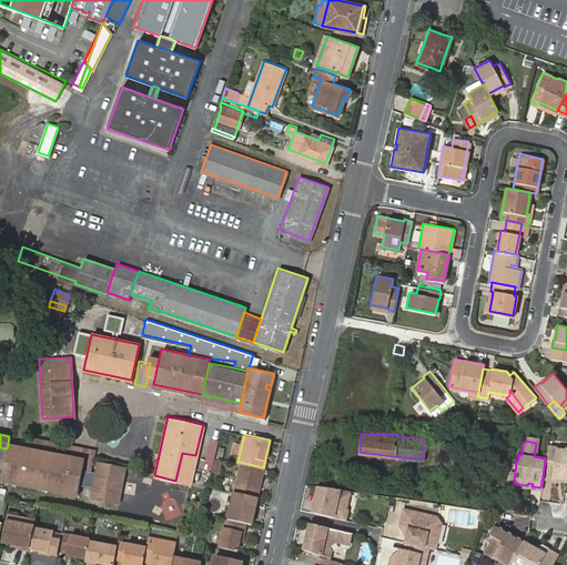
[(3,465),(1,480),(77,494),(79,483),(68,481),(70,468),(81,471),(83,460),(8,444),(7,449),(4,458),(9,460),(8,466),(3,465)]
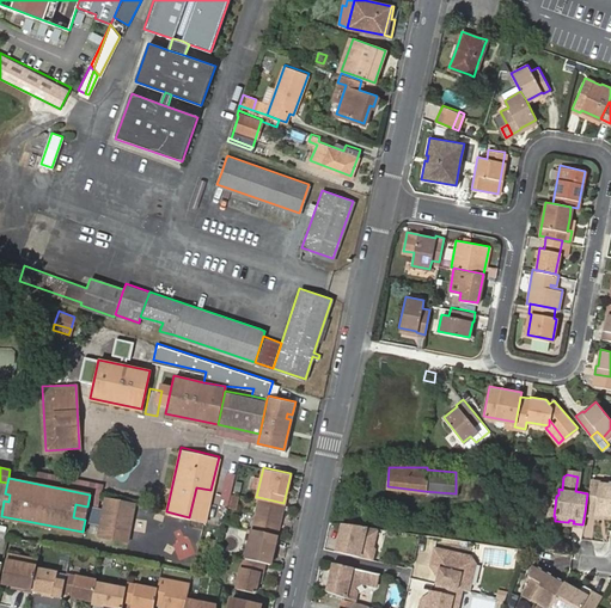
[(244,481),(236,479),(233,487),(242,489),(244,481)]
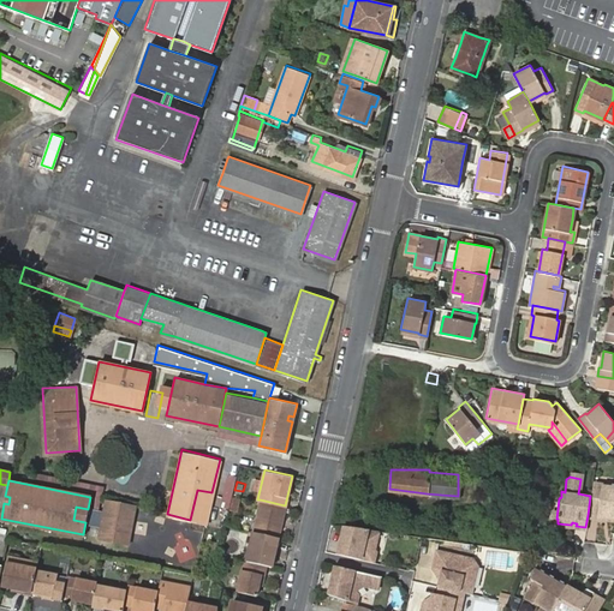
[(610,485),(592,483),(590,496),(588,515),(597,517),(597,514),(613,516),(613,484),(610,484),(610,485)]
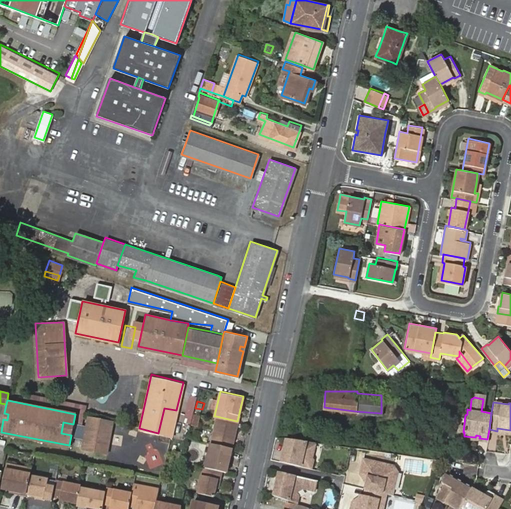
[(164,408),(158,433),(170,436),(176,410),(164,408)]
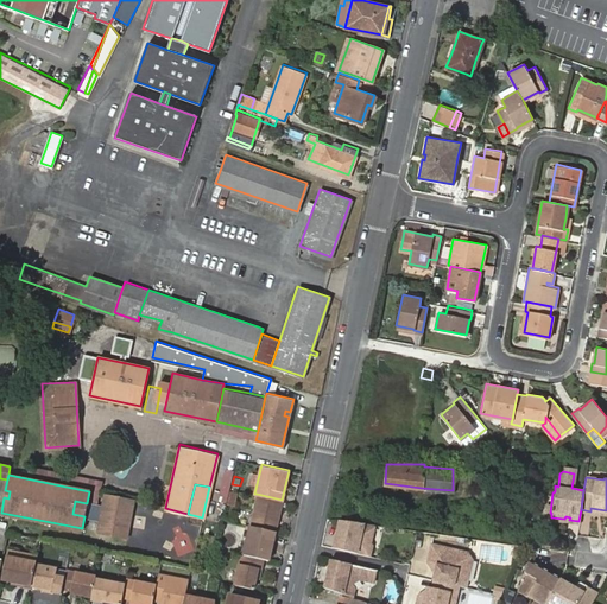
[(238,490),(229,489),(226,502),(234,503),(238,490)]
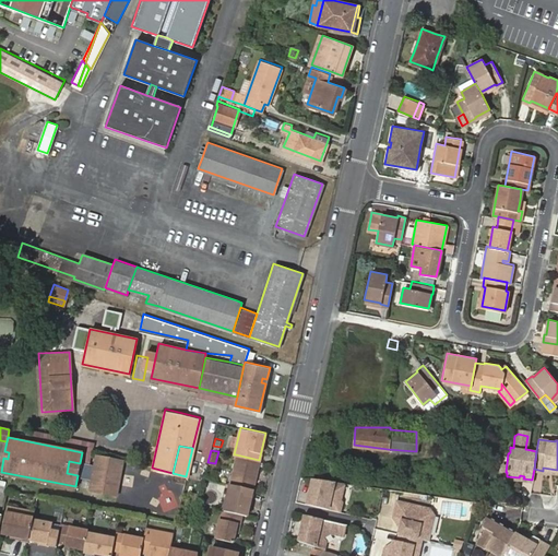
[(80,463),(69,461),(67,473),(78,475),(91,477),(88,489),(116,495),(122,460),(95,454),(93,466),(80,463)]
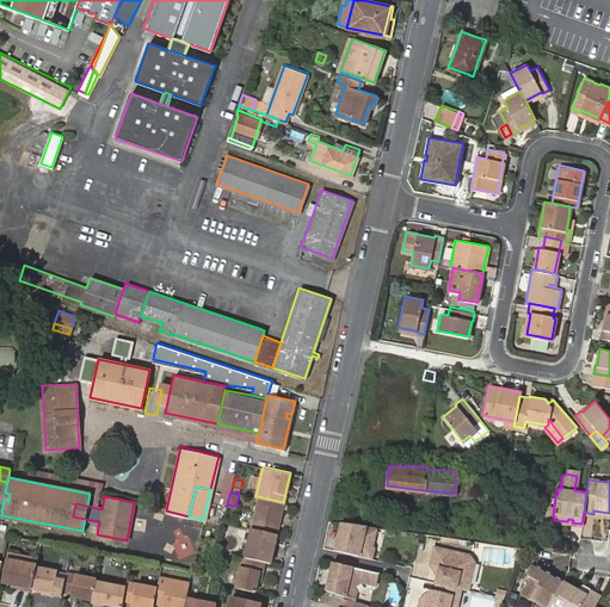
[(276,532),(283,502),(258,496),(251,526),(276,532)]
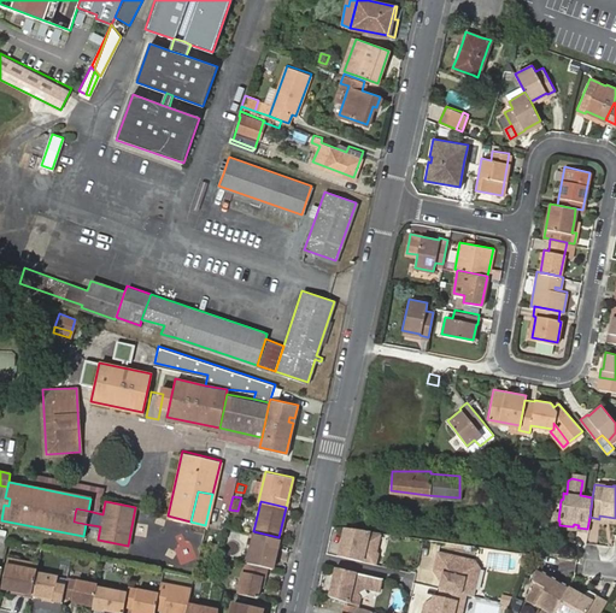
[(374,549),(379,531),(344,526),(339,546),(341,547),(340,554),(374,563),(376,552),(374,549)]
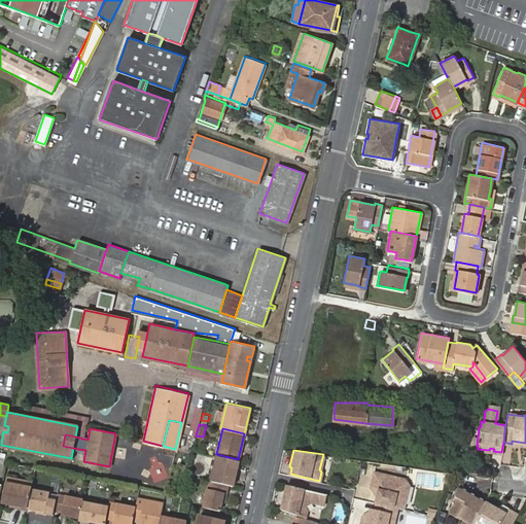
[(172,453),(151,451),(147,481),(159,482),(159,476),(169,477),(172,453)]
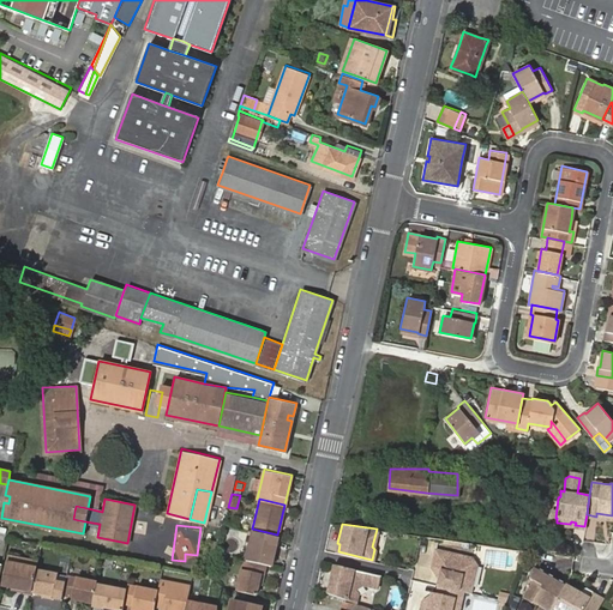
[(277,535),(252,529),(246,559),(271,565),(277,535)]
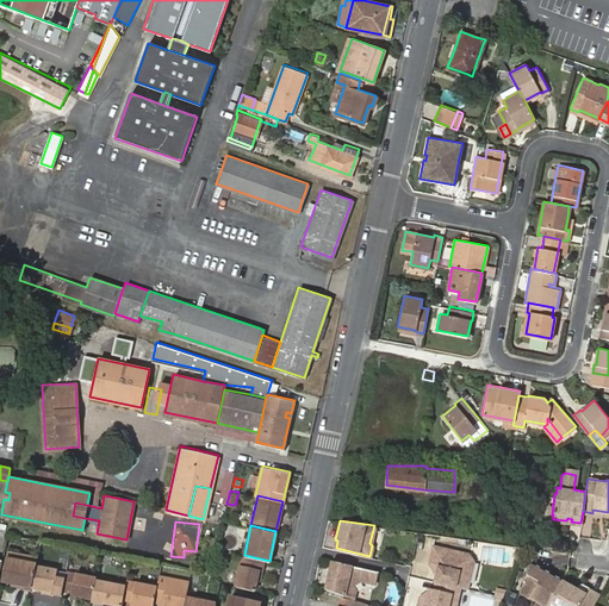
[(215,549),(218,538),(210,536),(202,570),(210,572),(215,549)]
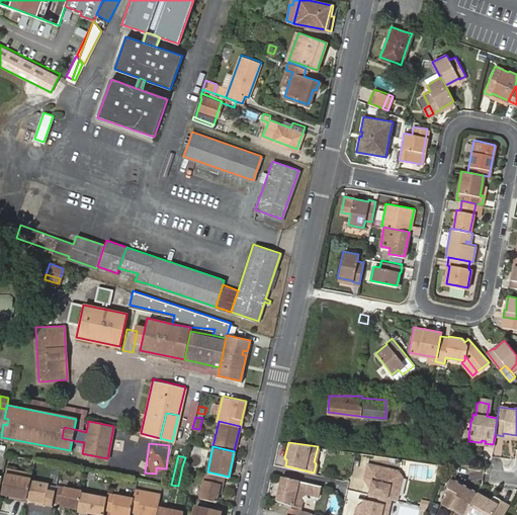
[(391,497),(396,499),(402,476),(398,466),(368,460),(364,478),(371,480),(368,492),(370,493),(391,497)]
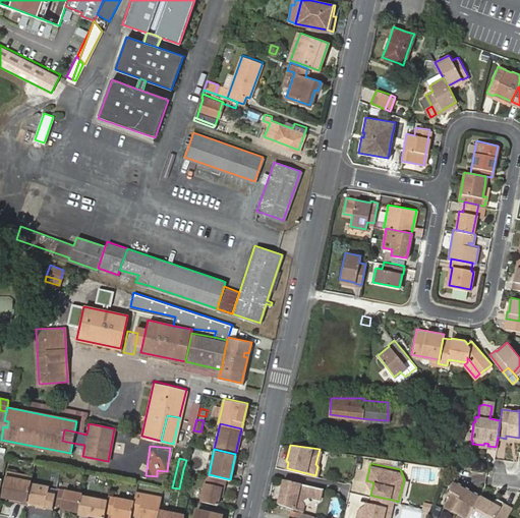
[(29,474),(6,470),(5,475),(27,479),(29,474)]
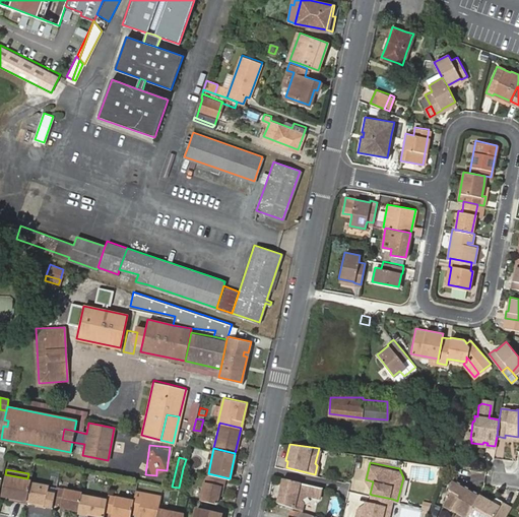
[(224,477),(206,473),(200,499),(216,502),(218,493),(220,485),(222,486),(224,477)]
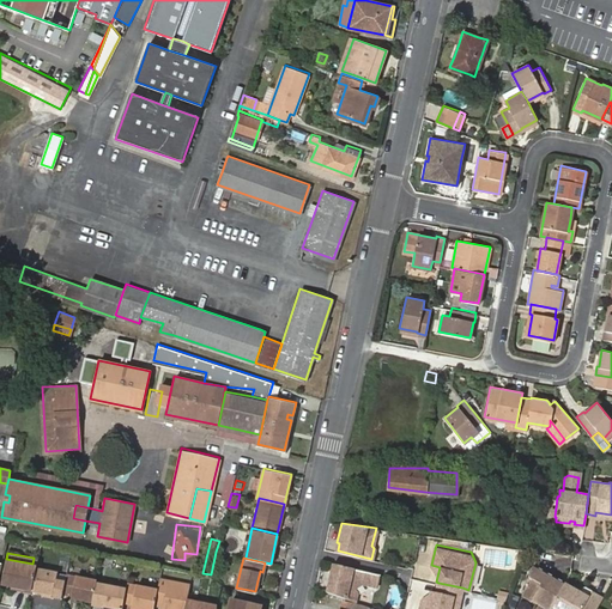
[(35,567),(36,565),(32,564),(6,559),(1,582),(31,588),(35,567)]
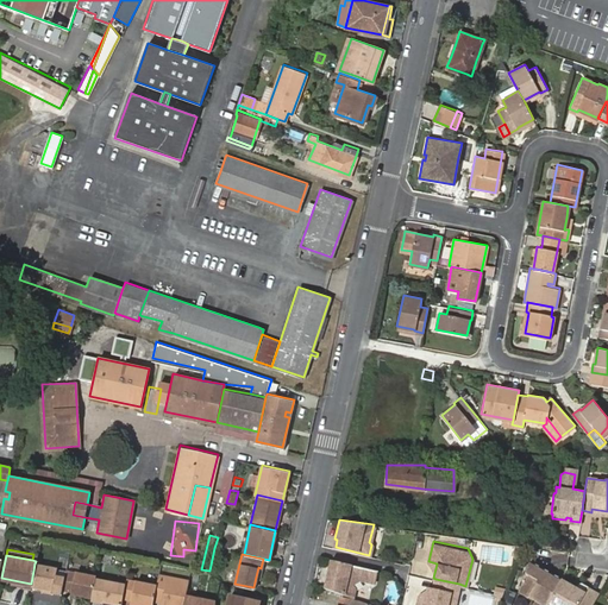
[(326,587),(351,597),(353,587),(351,583),(359,578),(374,581),(376,568),(330,558),(325,578),(328,579),(326,587)]
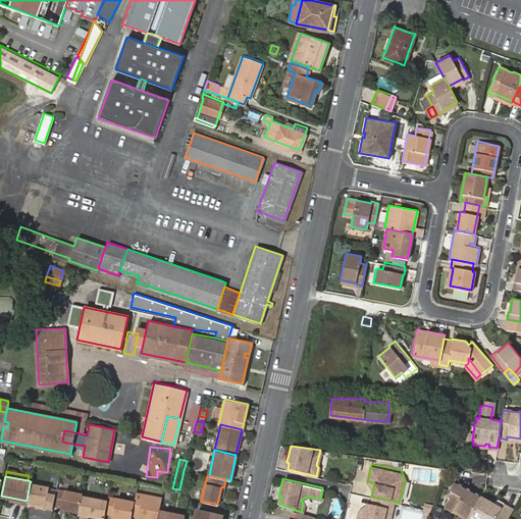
[(456,518),(466,518),(480,496),(470,489),(468,491),(465,489),(466,487),(454,480),(444,505),(459,514),(456,518)]
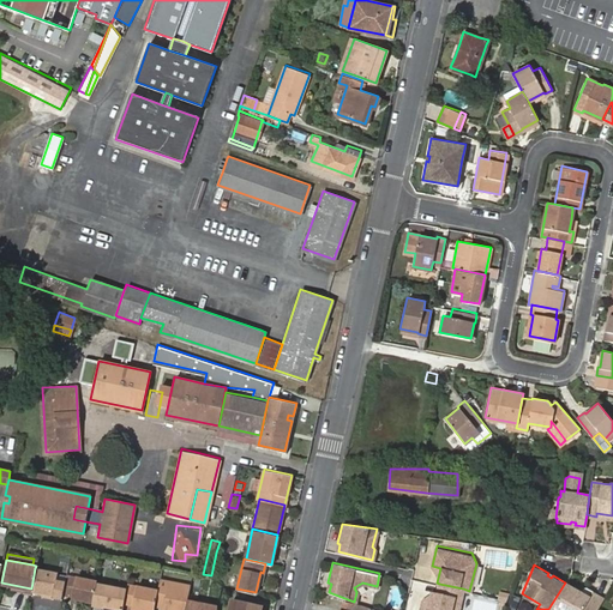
[(52,595),(61,597),(62,591),(65,580),(55,578),(56,572),(35,568),(31,589),(44,591),(44,589),(53,591),(52,595)]
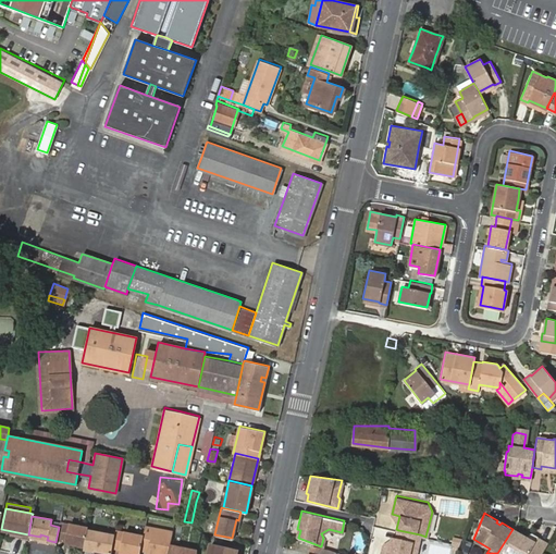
[(86,530),(59,525),(59,527),(57,537),(65,539),(64,541),(84,544),(86,530)]
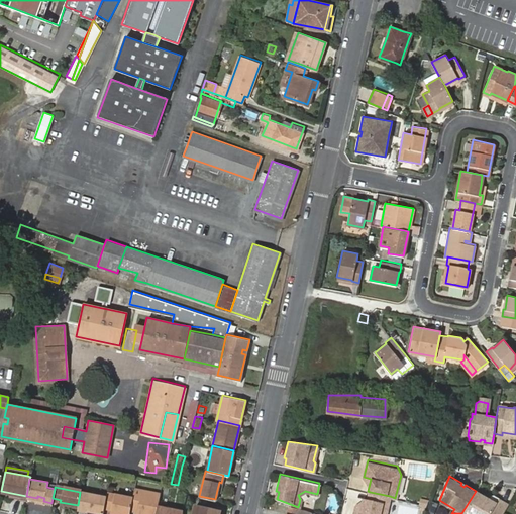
[(155,513),(157,507),(160,494),(133,489),(132,499),(130,508),(137,509),(135,513),(155,513)]
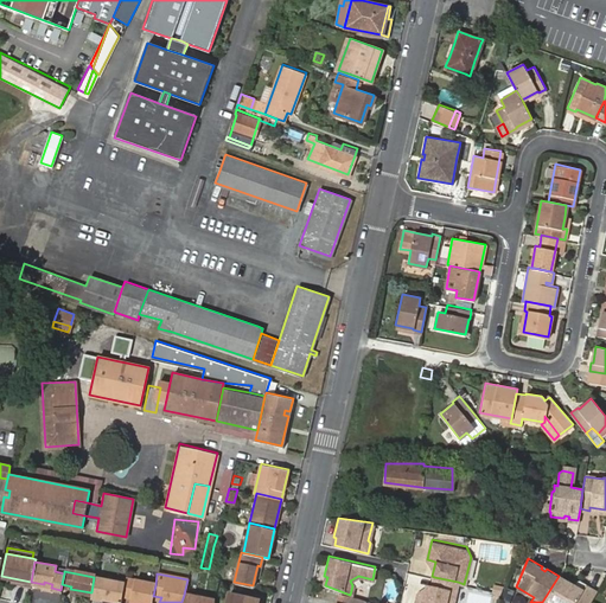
[(103,578),(95,576),(94,577),(91,592),(90,596),(121,602),(122,594),(123,585),(103,581),(103,578)]
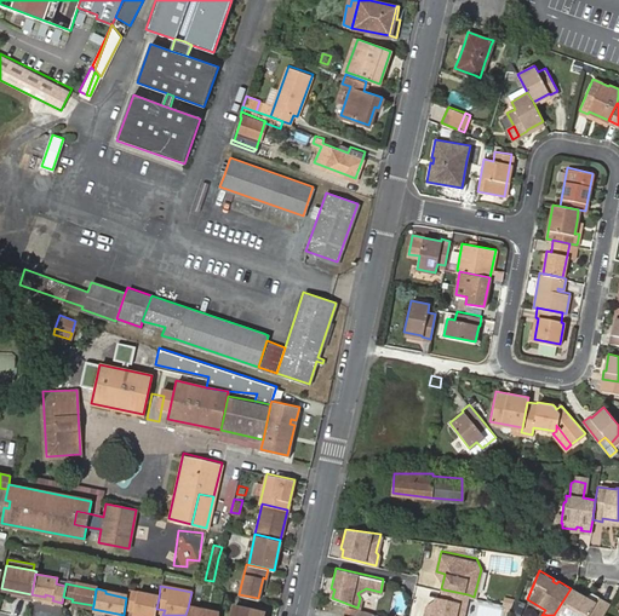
[(601,615),(603,612),(609,602),(591,592),(589,593),(586,597),(585,599),(580,597),(582,594),(571,588),(554,615),(601,615)]
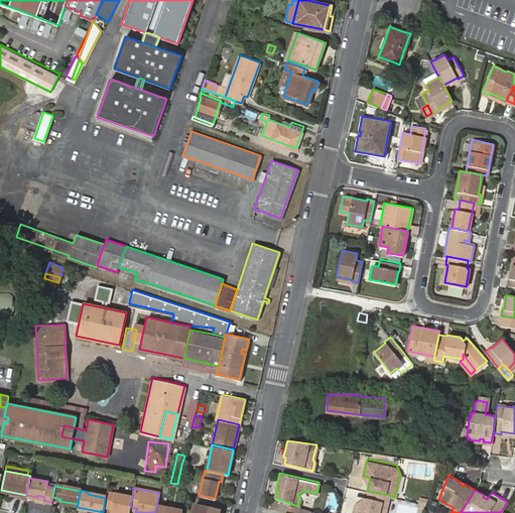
[(384,512),(389,495),(369,491),(367,498),(363,497),(362,502),(360,501),(355,504),(352,512),(384,512)]
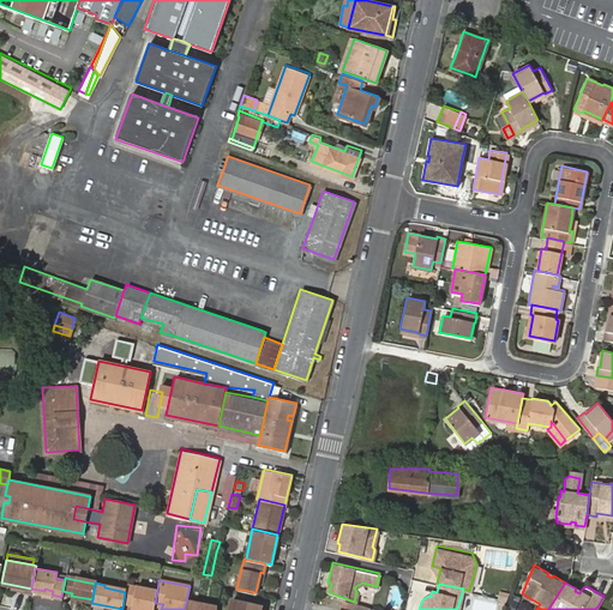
[(157,592),(126,586),(125,592),(124,601),(132,602),(131,608),(143,609),(152,609),(155,603),(157,592)]
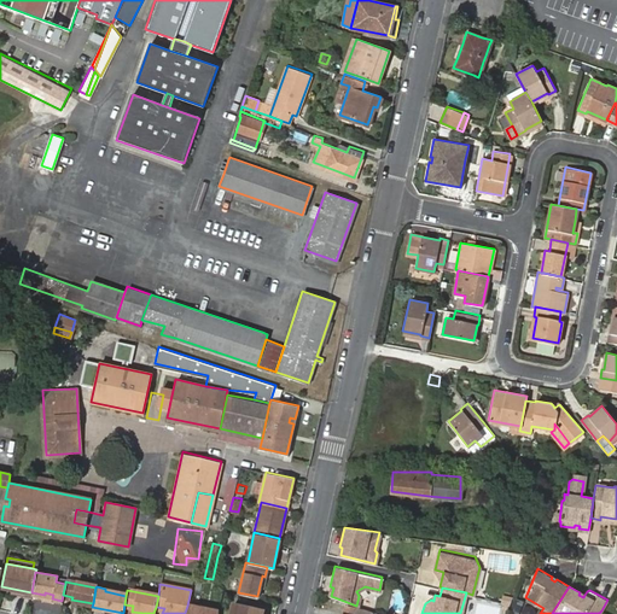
[(245,613),(248,607),(233,603),(230,613),(245,613)]
